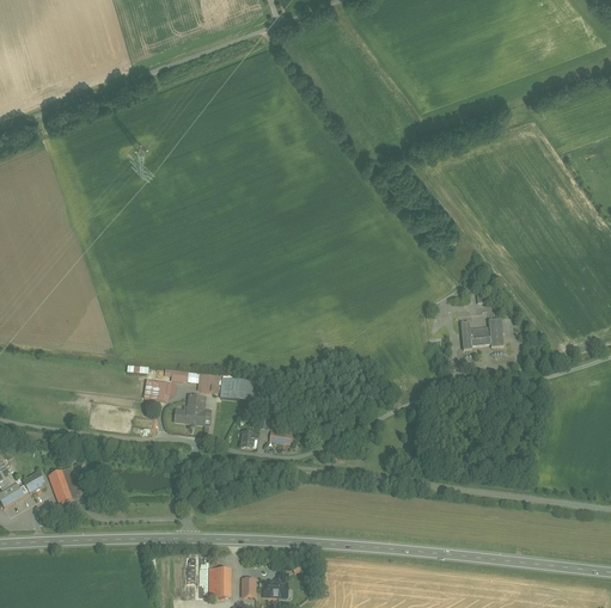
[(500,318),(487,319),(488,326),(469,327),(468,321),(459,321),(462,349),(471,348),(470,345),(489,343),(490,347),(502,345),(500,318)]
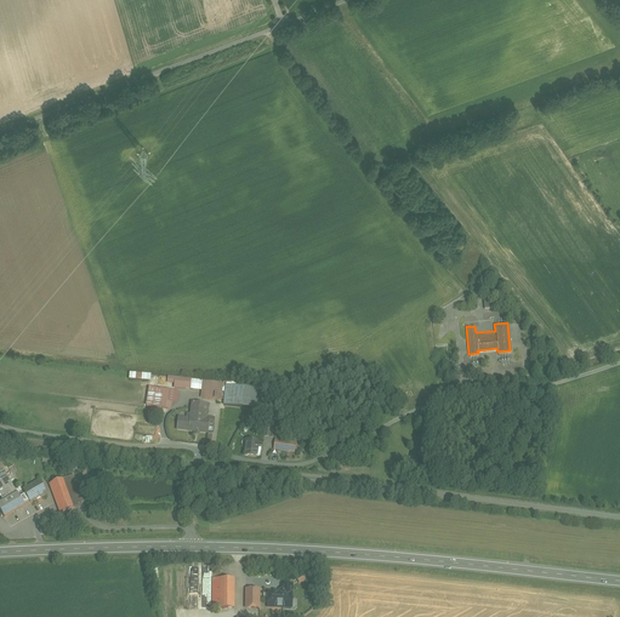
[(181,376),(171,375),(171,383),(181,384),(181,382),(181,376)]
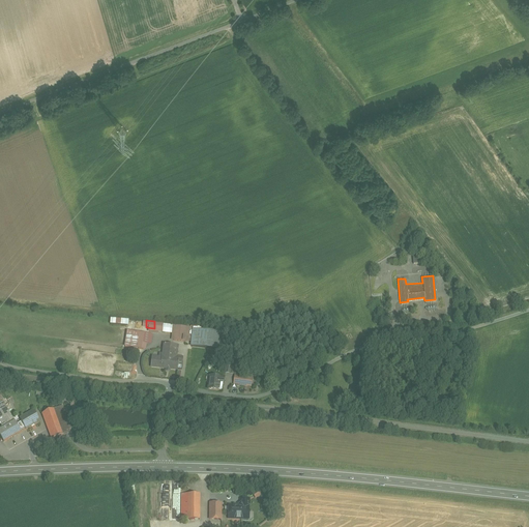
[(188,324),(169,322),(168,328),(166,342),(172,343),(171,358),(177,359),(182,359),(185,332),(188,332),(188,327),(188,324)]
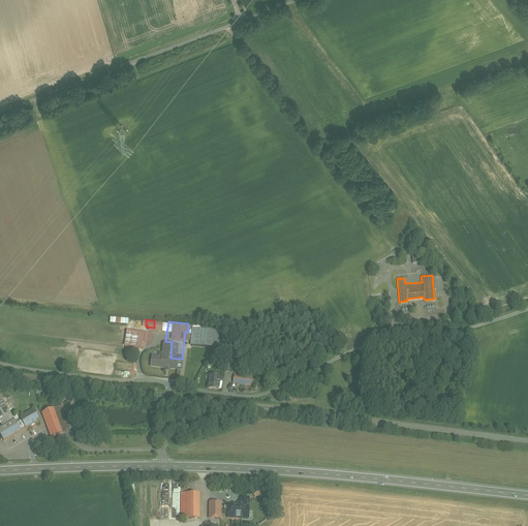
[(149,336),(138,335),(136,345),(142,346),(143,340),(146,340),(146,339),(149,340),(149,336)]
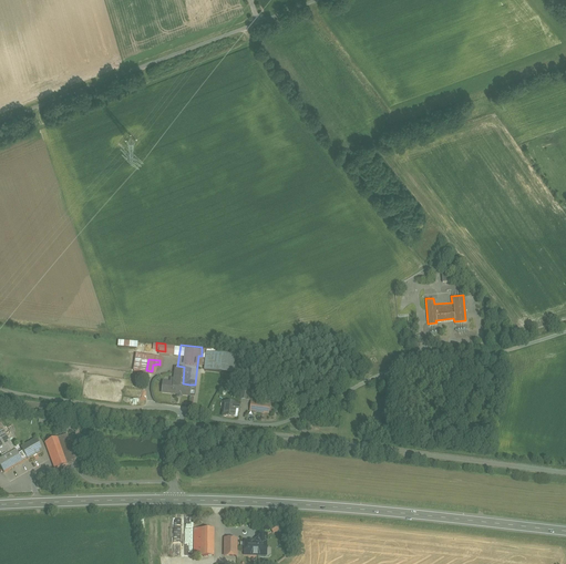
[(175,365),(173,380),(163,379),(162,387),(170,388),(171,389),(172,389),(172,391),(188,393),(189,385),(183,383),(184,367),(177,366),(175,365)]
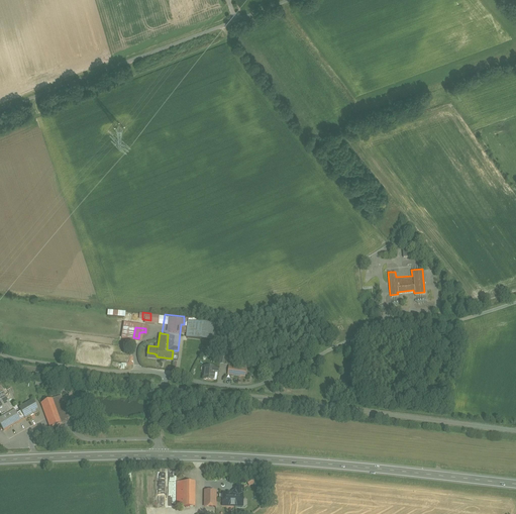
[(214,366),(204,364),(202,378),(212,379),(214,366)]
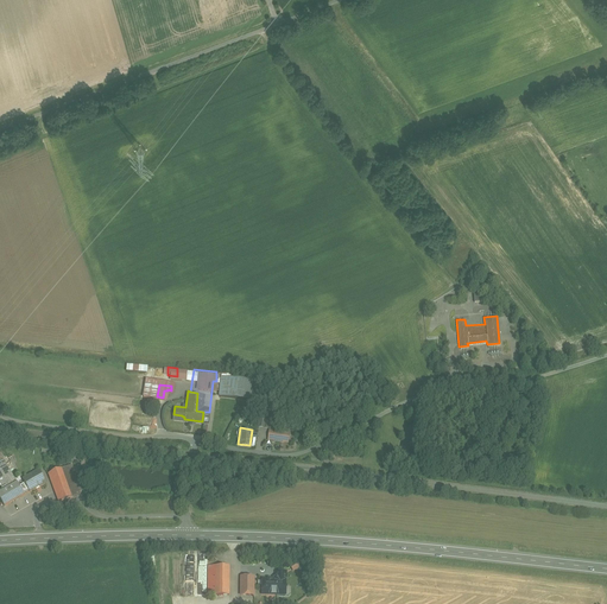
[(0,488),(16,479),(0,452),(0,488)]
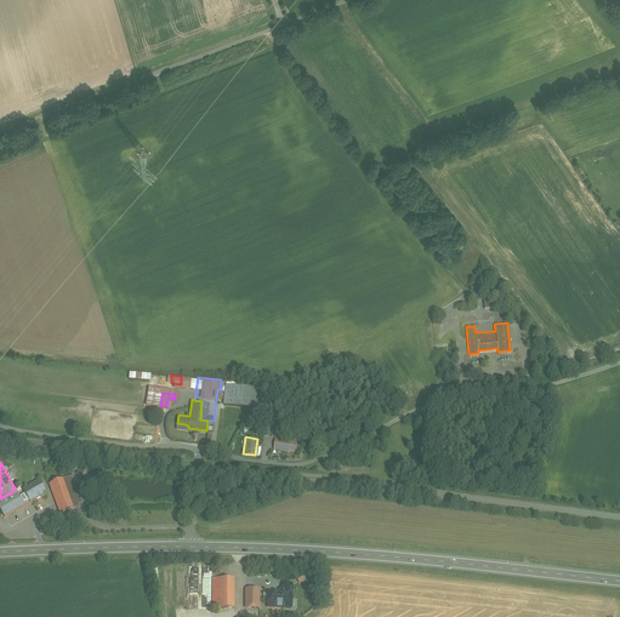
[(72,472),(49,481),(60,510),(83,502),(72,472)]
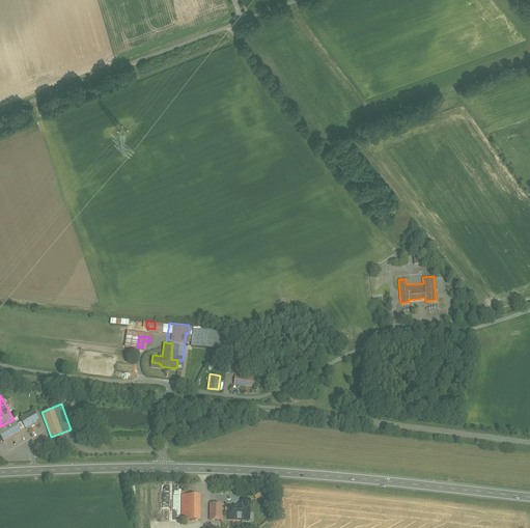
[(33,409),(19,417),(21,420),(16,422),(19,427),(24,424),(25,427),(34,421),(34,422),(39,419),(33,409)]
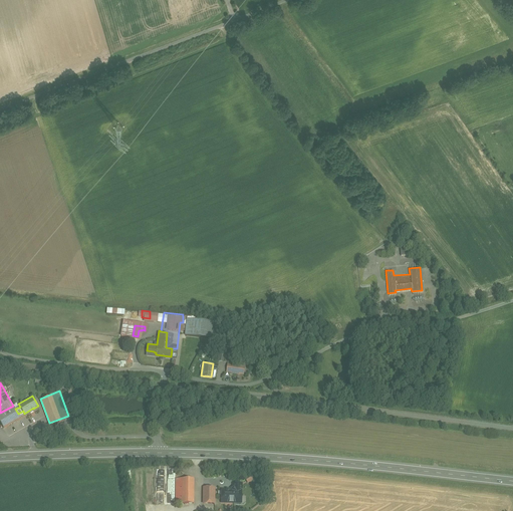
[(13,406),(0,413),(0,422),(3,426),(19,417),(15,409),(13,406)]
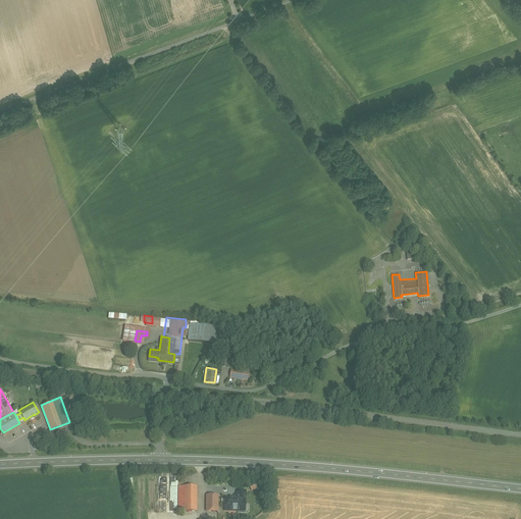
[(58,433),(43,434),(44,444),(59,442),(58,433)]
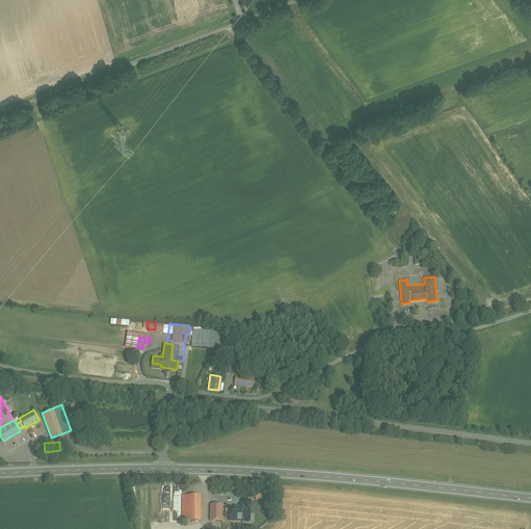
[(200,494),(181,494),(181,519),(200,519),(200,494)]
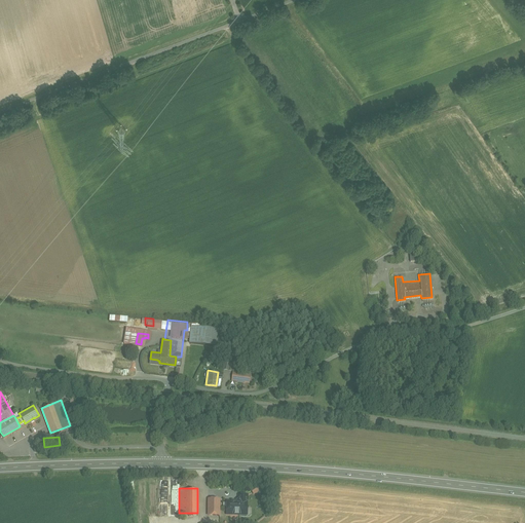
[(232,488),(208,488),(208,497),(219,497),(232,498),(232,488)]
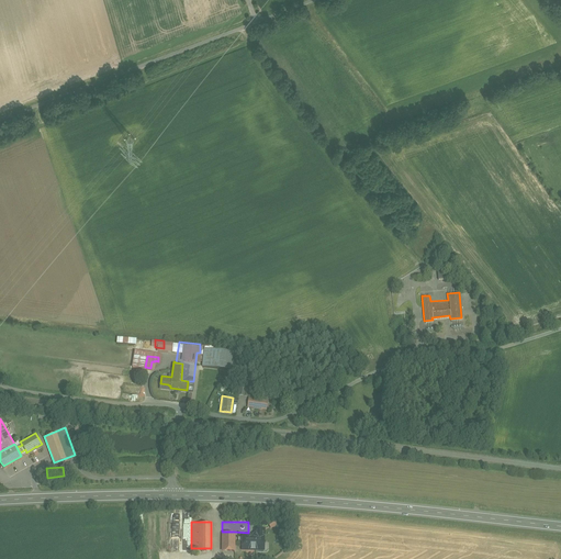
[(234,532),(222,532),(222,548),(233,548),(234,532)]
